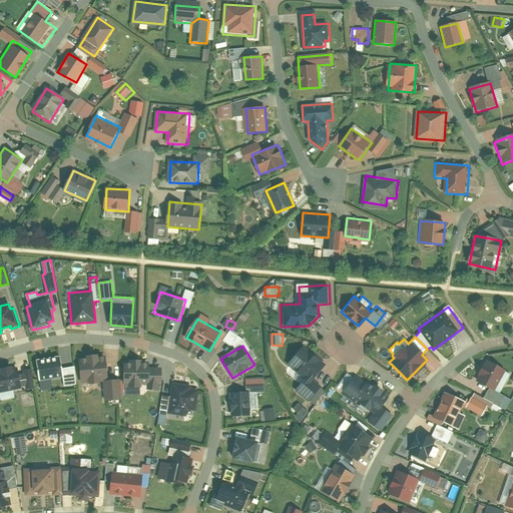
[(322,366),(302,349),(289,365),(305,378),(295,390),(309,402),(321,388),(311,380),(322,366)]
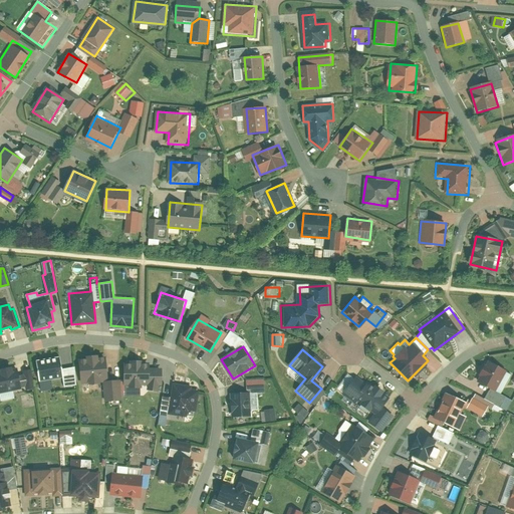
[(61,357),(38,360),(41,378),(63,374),(61,357)]
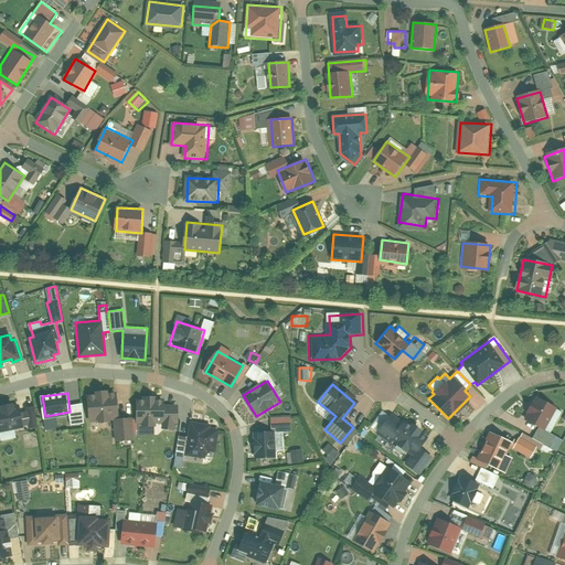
[(117,393),(88,394),(91,416),(118,415),(117,393)]
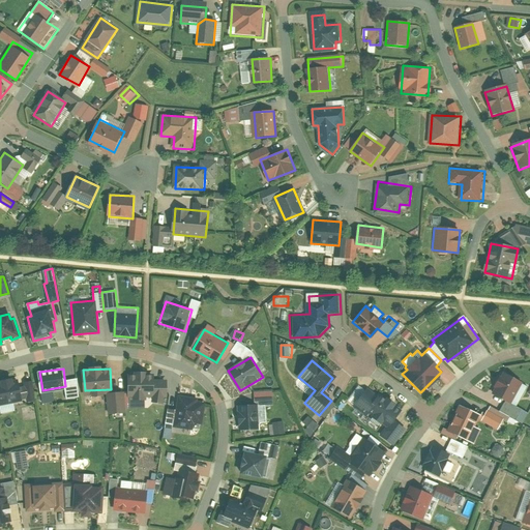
[(523,382),(500,372),(490,392),(512,403),(523,382)]
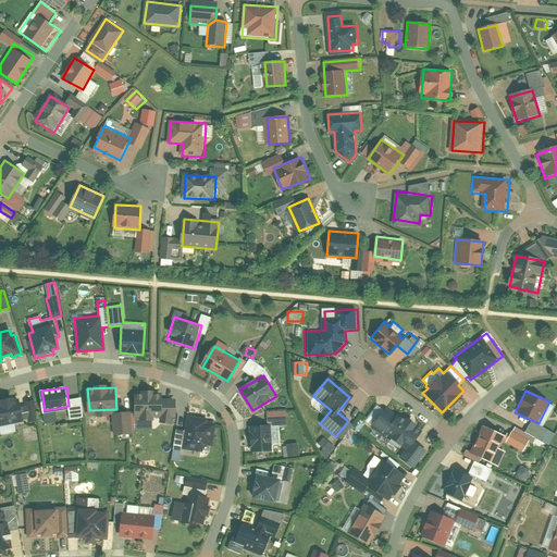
[(161,393),(141,393),(141,400),(135,400),(135,418),(180,418),(180,398),(161,399),(161,393)]
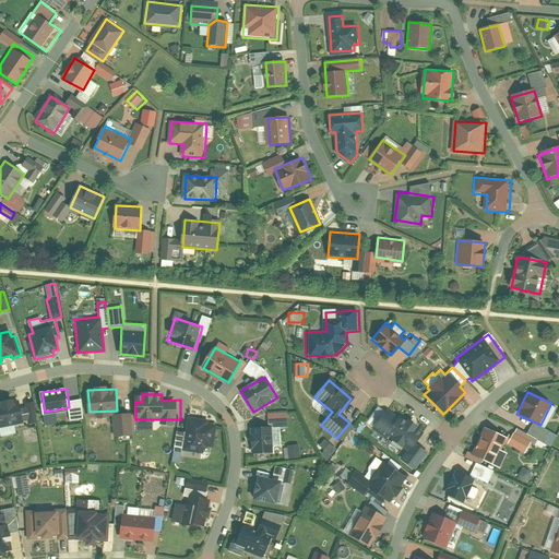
[(2,406),(0,406),(0,425),(25,423),(23,405),(16,405),(15,397),(2,400),(2,406)]
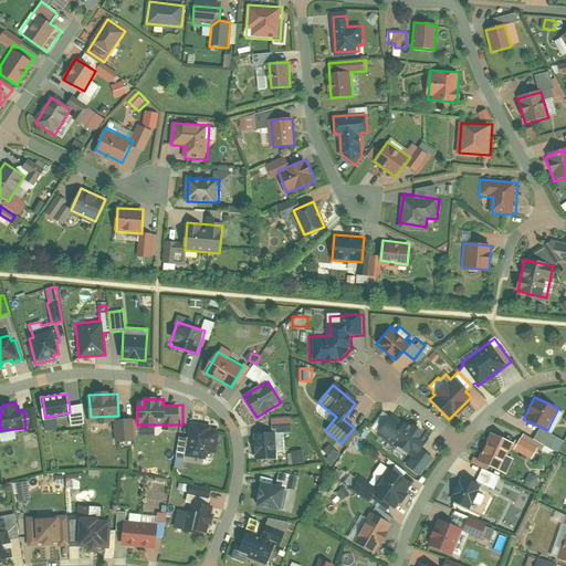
[(428,440),(395,418),(383,436),(416,458),(428,440)]
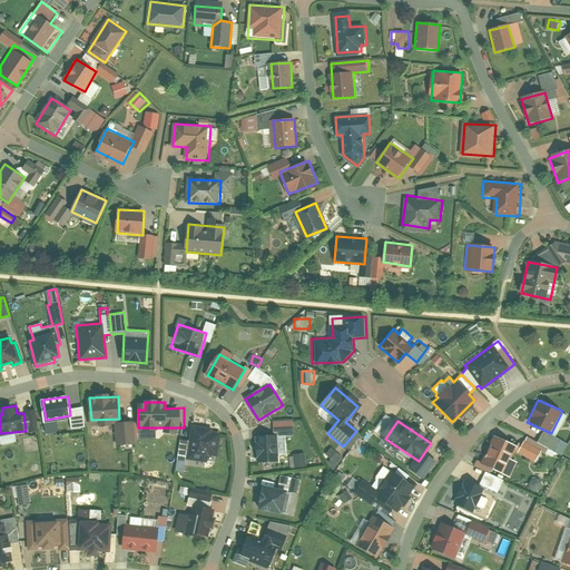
[(214,429),(194,426),(190,458),(207,460),(208,453),(218,454),(222,433),(214,432),(214,429)]
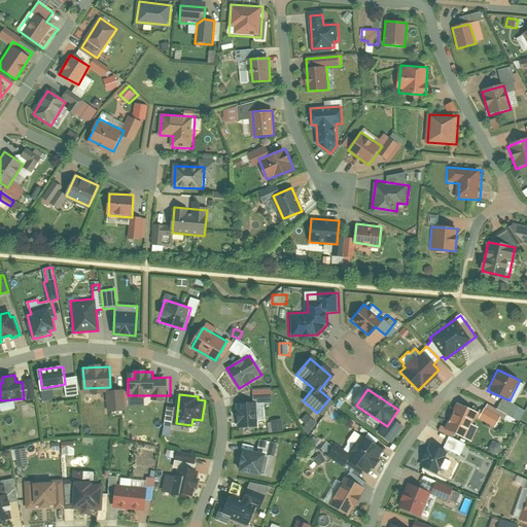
[(257,402),(234,402),(234,424),(257,423),(257,402)]
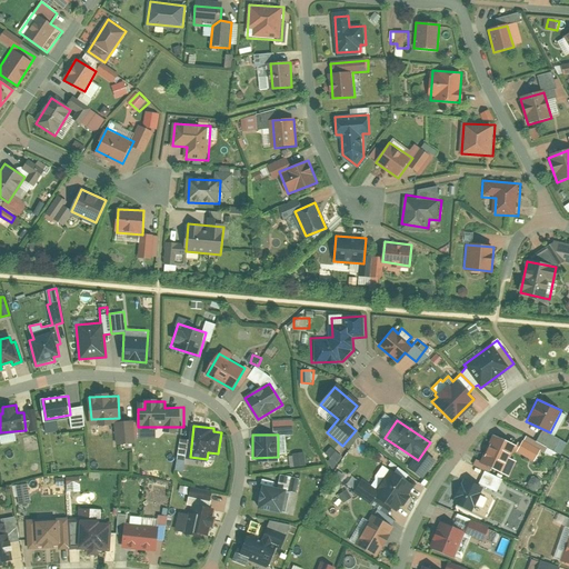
[(517,445),(495,436),(482,465),(503,473),(517,445)]
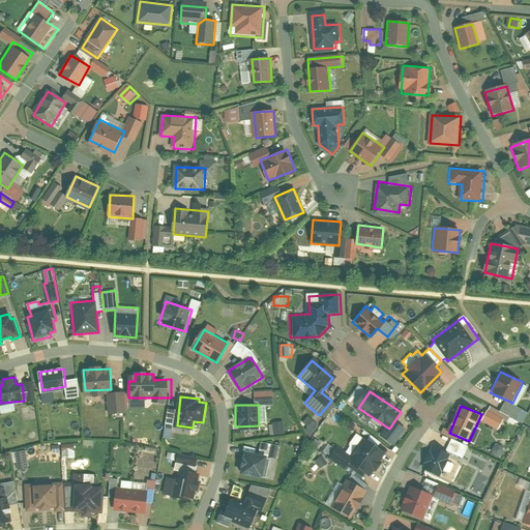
[(312,417),(305,422),(311,428),(307,431),(313,436),(321,428),(312,417)]
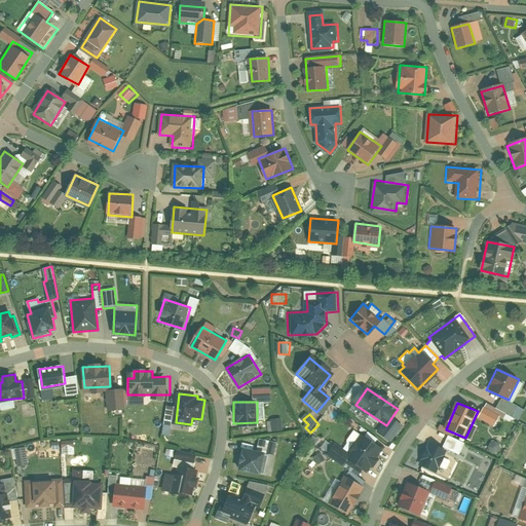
[(286,430),(284,419),(269,420),(270,433),(286,430)]
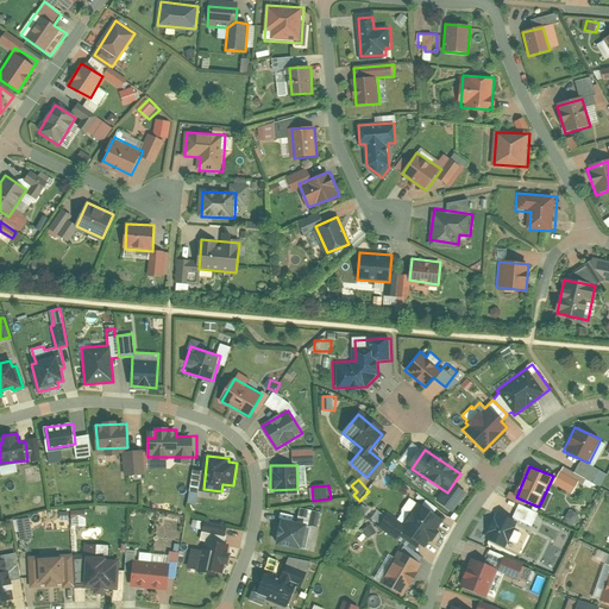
[(444,520),(415,503),(400,532),(428,547),(444,520)]
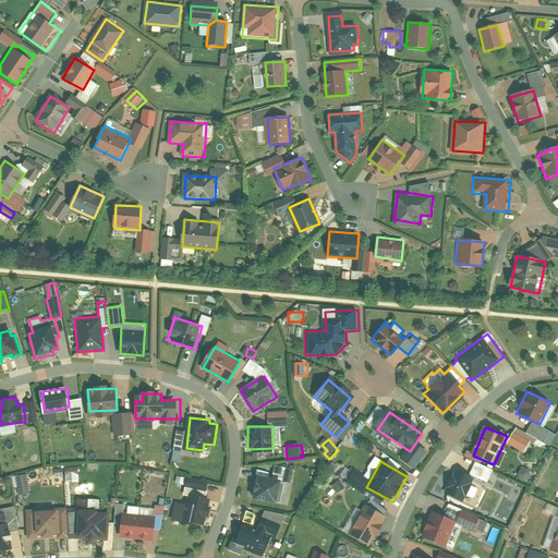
[(275,478),(259,476),(256,497),(281,501),(286,483),(293,484),(295,470),(277,466),(275,478)]
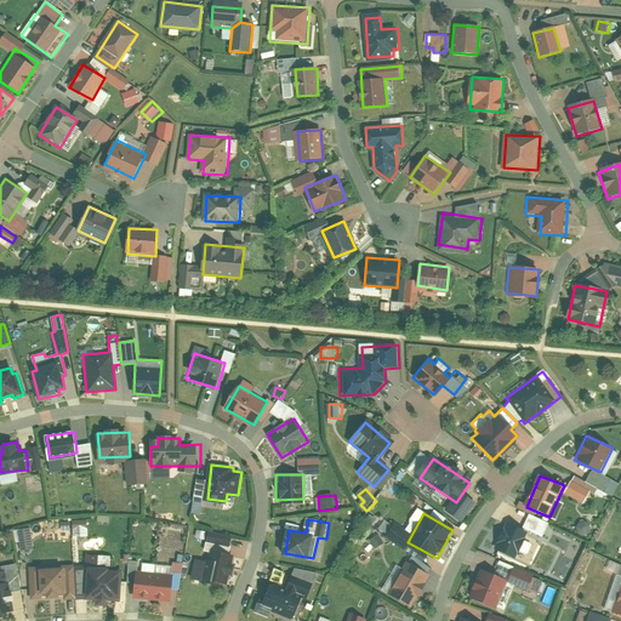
[(90,520),(75,522),(77,536),(91,536),(90,520)]
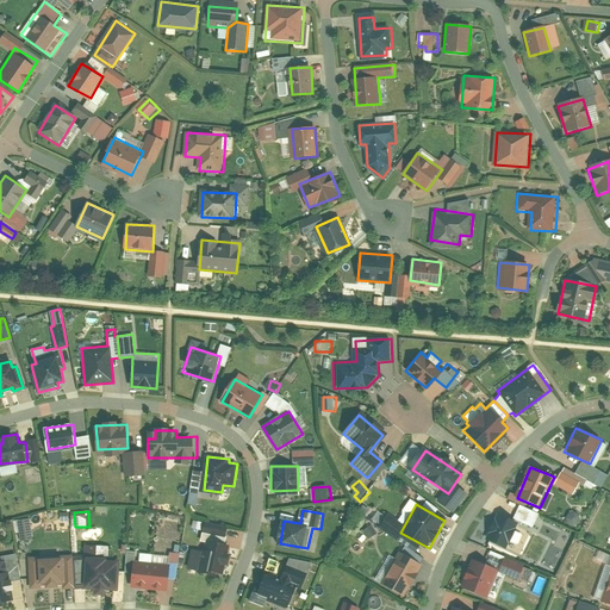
[(518,523),(496,514),(487,535),(510,545),(518,523)]
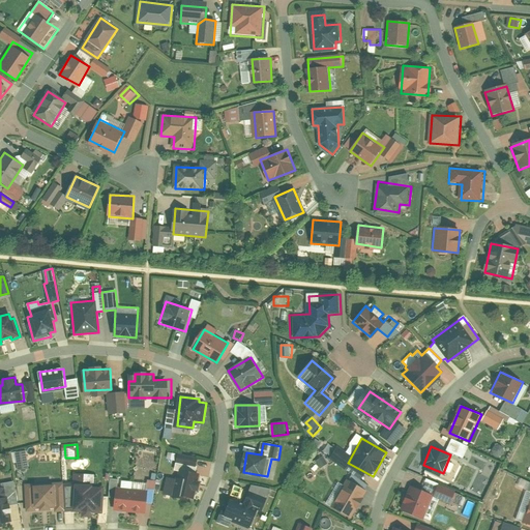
[(326,458),(319,461),(322,467),(328,465),(326,458)]
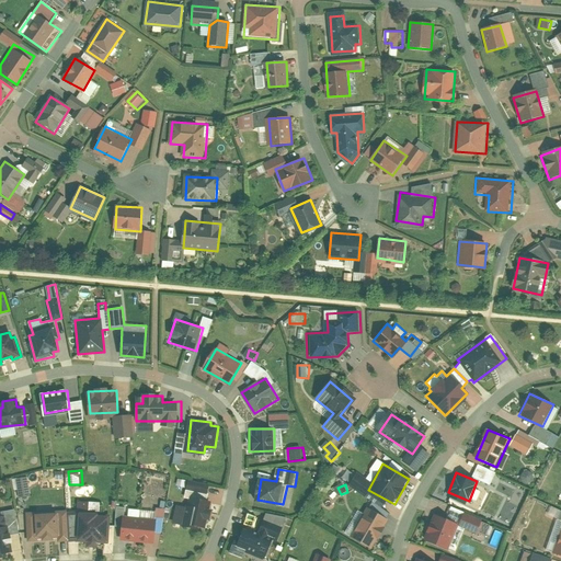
[(212,503),(187,497),(182,523),(206,527),(212,503)]
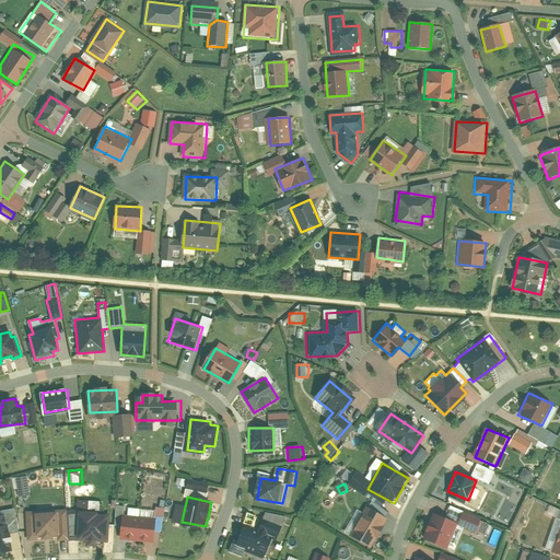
[(388,516),(370,506),(354,536),(373,546),(388,516)]
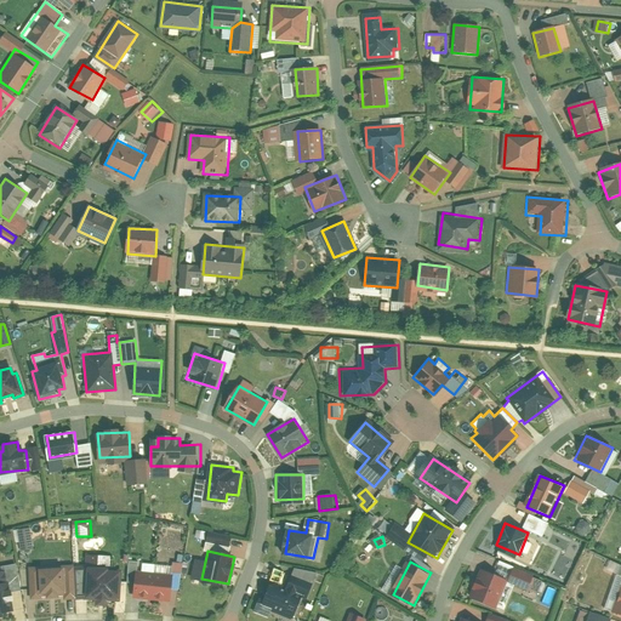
[(75,568),(41,569),(41,597),(77,597),(75,568)]
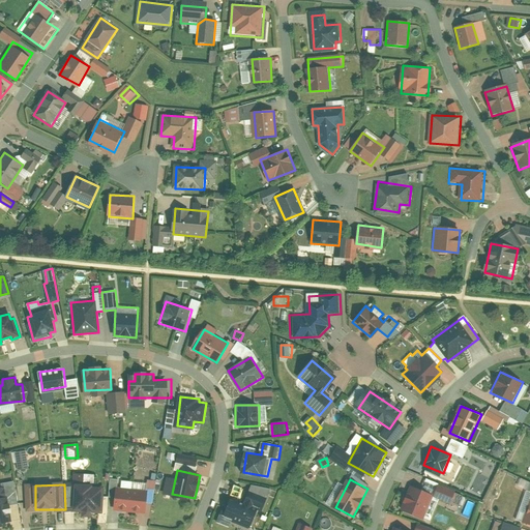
[(104,484),(77,484),(77,508),(104,509),(104,484)]
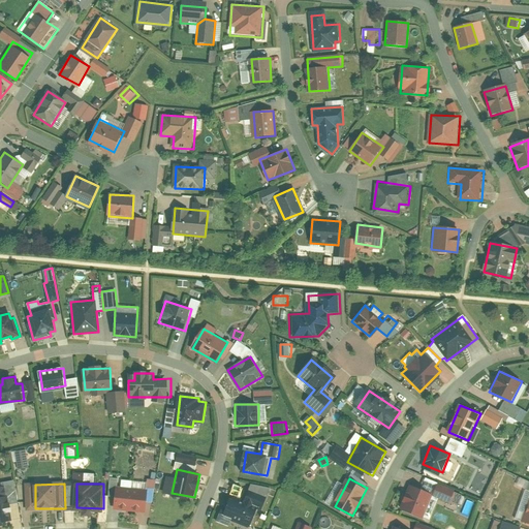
[(434,495),(410,487),(402,509),(426,519),(434,495)]
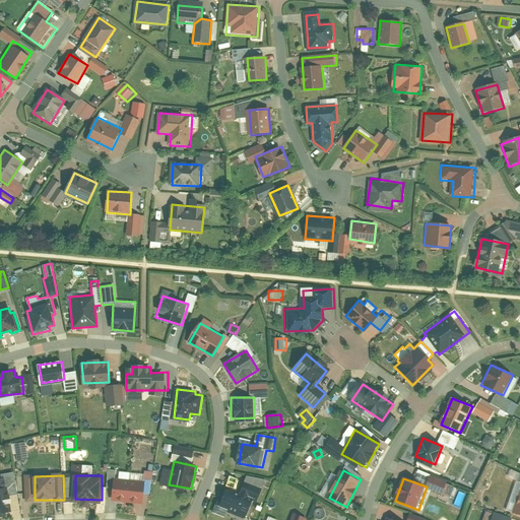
[(5,480),(0,481),(0,512),(11,510),(5,480)]
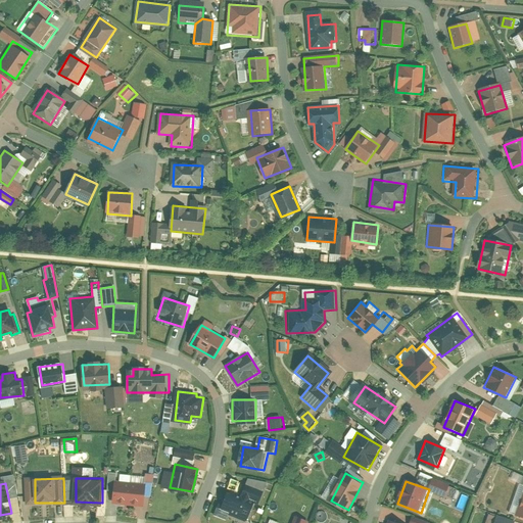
[(130,485),(113,483),(112,504),(128,505),(130,485)]
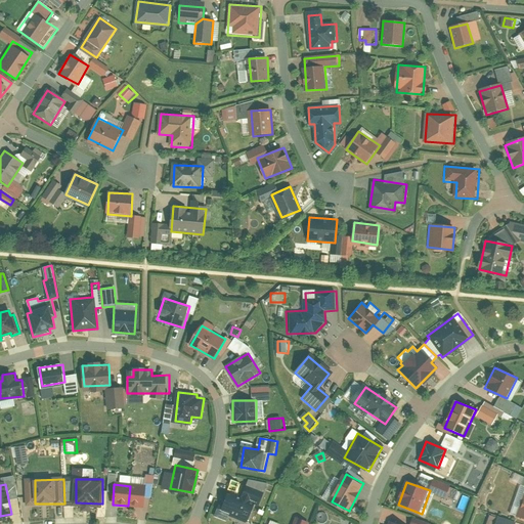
[(239,499),(226,494),(222,506),(218,505),(214,516),(227,521),(230,514),(247,520),(254,500),(260,503),(264,491),(246,484),(239,499)]
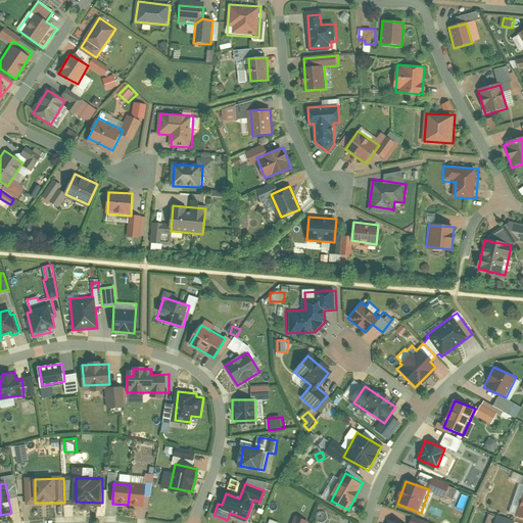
[(144,486),(130,485),(128,505),(142,506),(144,486)]
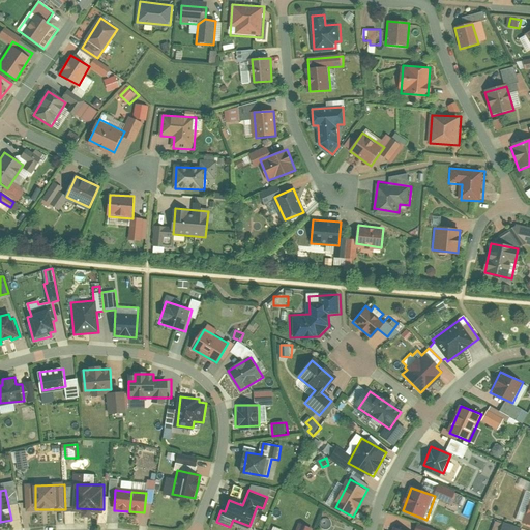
[(472,517),(475,502),(470,501),(467,516),(472,517)]
